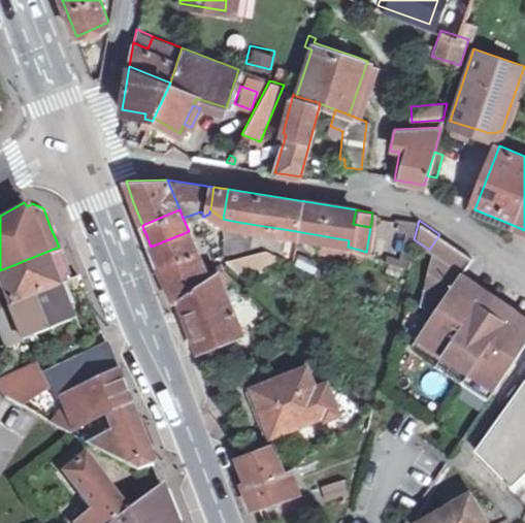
[(226,257),(259,249),(259,235),(224,229),(226,257)]
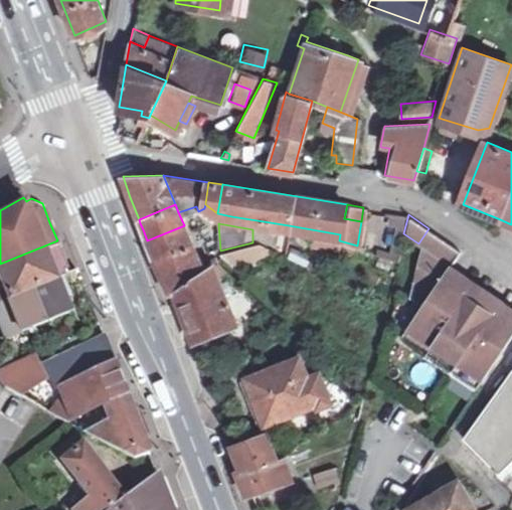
[(192,244),(184,225),(147,240),(150,248),(153,258),(192,244)]
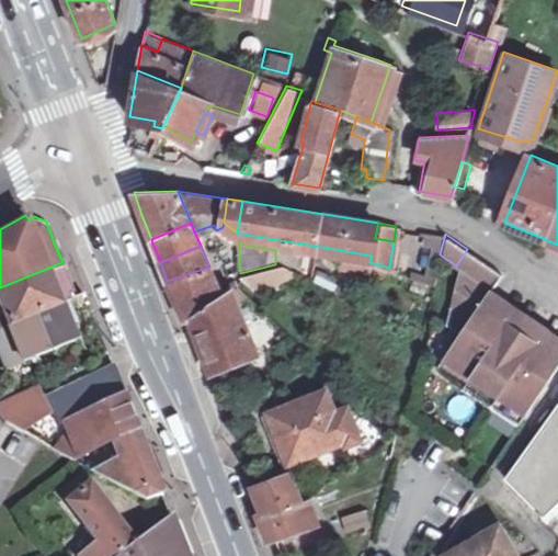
[(500,271),(467,249),(456,265),(463,270),(453,285),(458,288),(448,305),(455,309),(446,322),(458,330),(489,288),(500,271)]
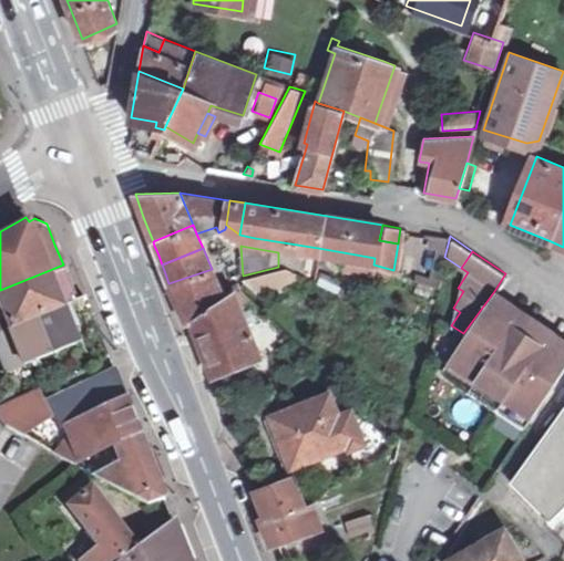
[(0,308),(7,324),(61,302),(69,299),(75,297),(72,287),(63,265),(0,290),(0,308)]
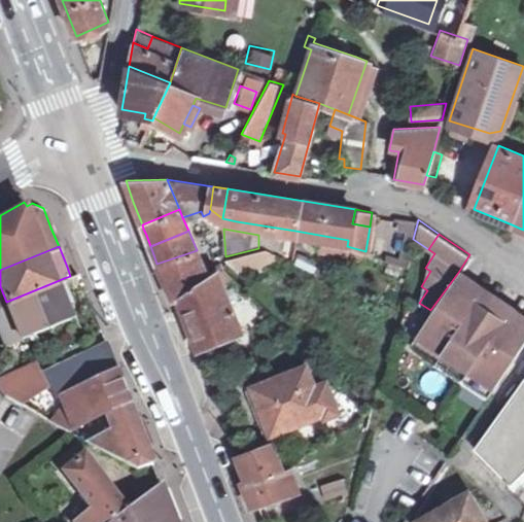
[(225,257),(230,262),(246,276),(280,254),(264,247),(258,248),(225,256),(225,257)]
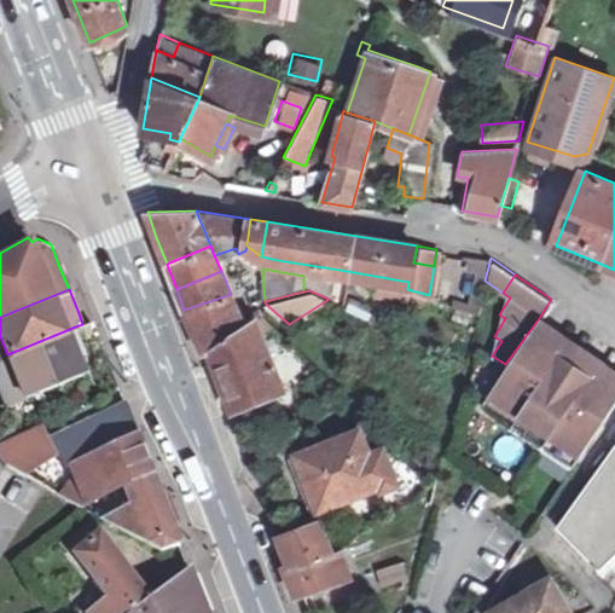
[(196,336),(203,353),(207,351),(255,317),(260,312),(257,306),(239,314),(231,294),(184,310),(196,336)]
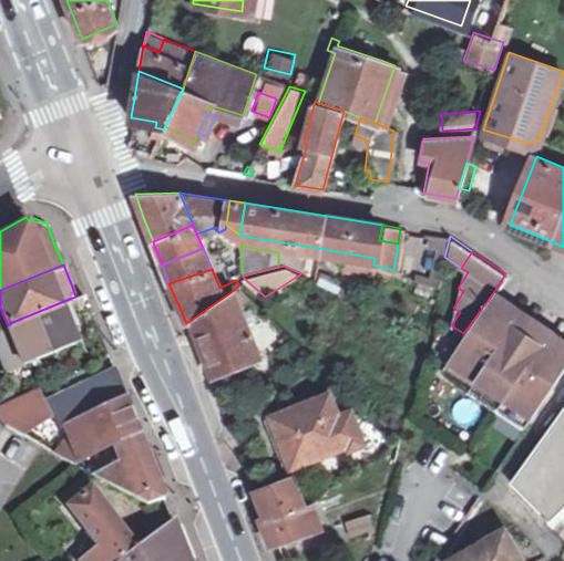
[(211,375),(260,355),(234,290),(190,321),(211,375)]
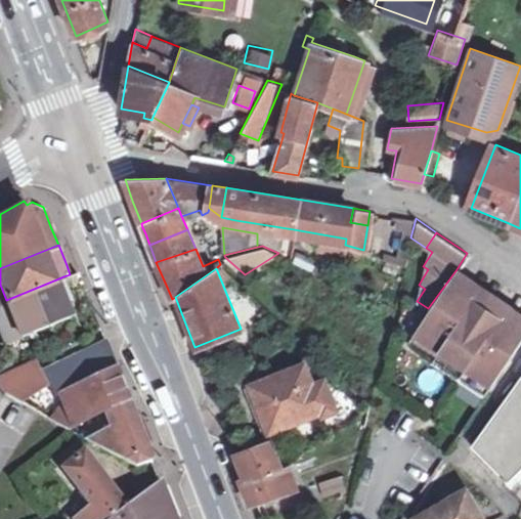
[(428,308),(406,339),(485,391),(520,337),(520,312),(457,269),(428,308)]
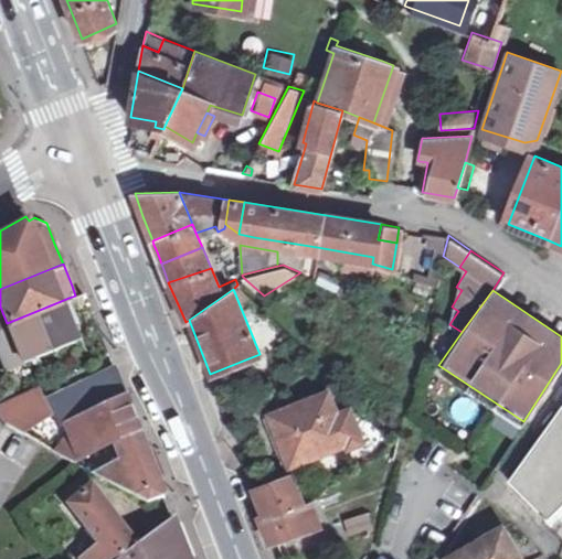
[(61,301),(67,320),(76,316),(69,298),(61,301)]
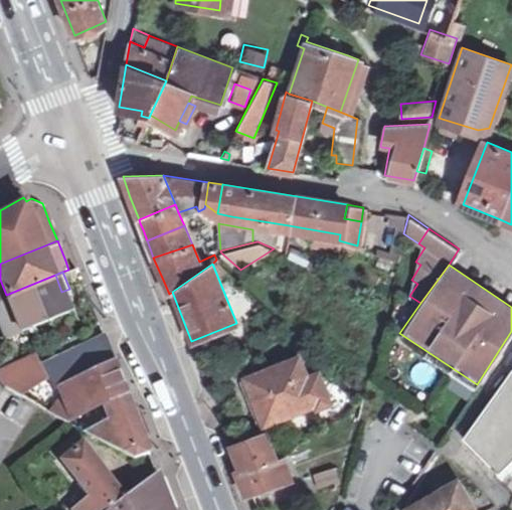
[(55,275),(6,295),(0,298),(0,323),(4,334),(20,328),(68,309),(61,292),(55,275)]
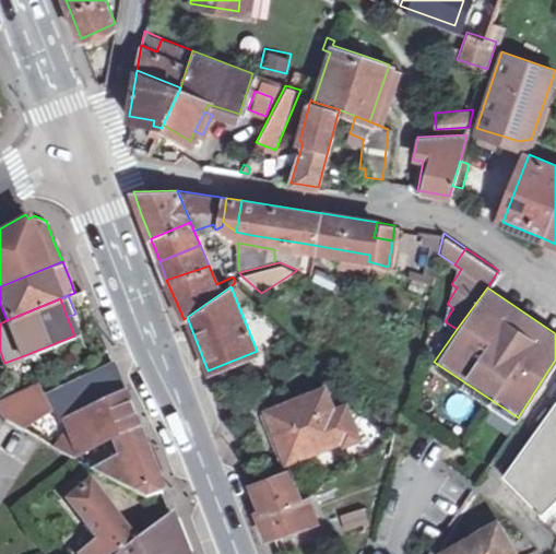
[(121,389),(110,365),(87,375),(91,382),(60,396),(60,397),(68,413),(121,389)]
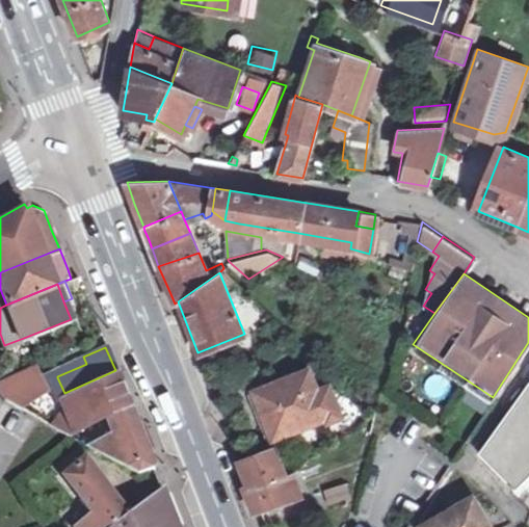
[(86,364),(83,357),(37,377),(41,385),(43,384),(48,381),(57,377),(57,376),(86,364)]
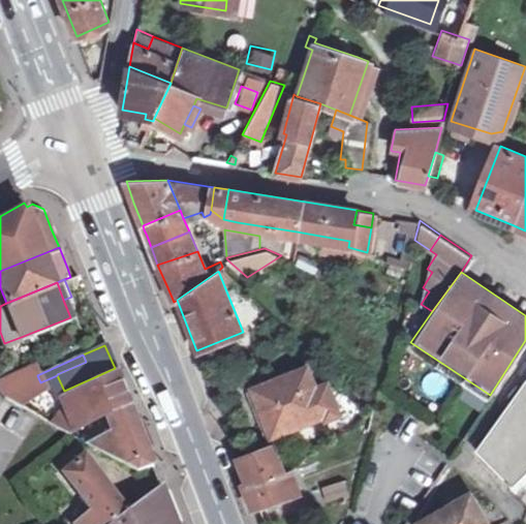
[(42,384),(42,381),(40,382),(37,375),(32,364),(0,377),(0,392),(20,403),(40,389),(42,387),(42,384)]
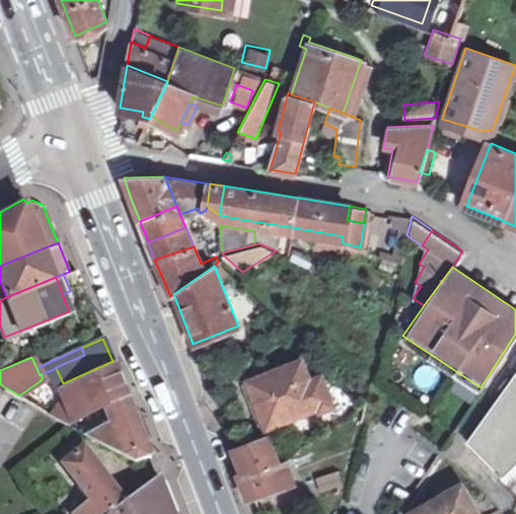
[(303,357),(248,378),(259,402),(263,401),(272,423),(318,405),(320,409),(334,404),(321,373),(310,377),(303,357)]
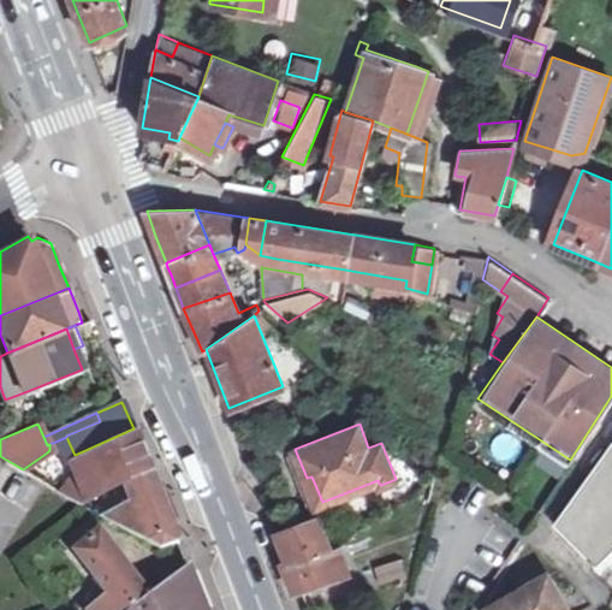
[(148,465),(134,428),(75,455),(69,459),(75,477),(83,496),(122,478),(125,486),(150,474),(148,465)]
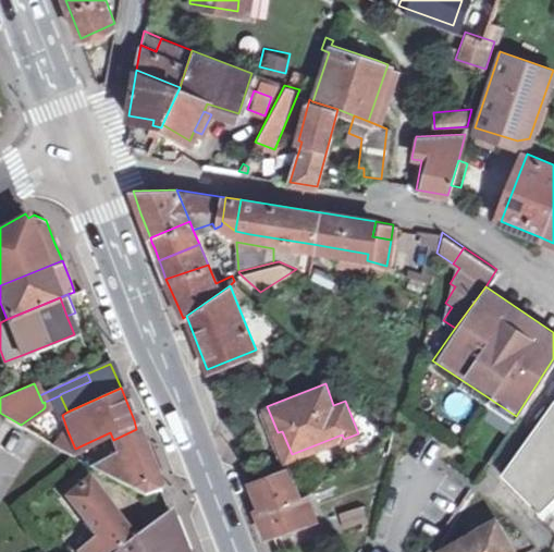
[(60,395),(50,400),(57,417),(62,415),(68,412),(60,395)]
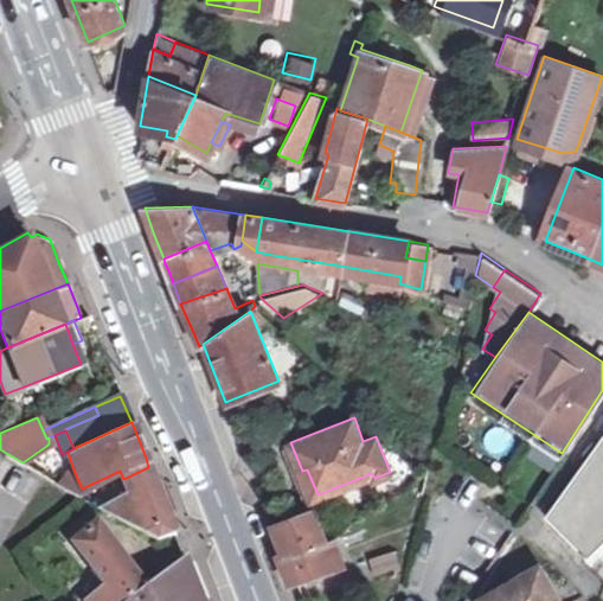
[(602,434),(547,513),(588,555),(602,538),(602,434)]
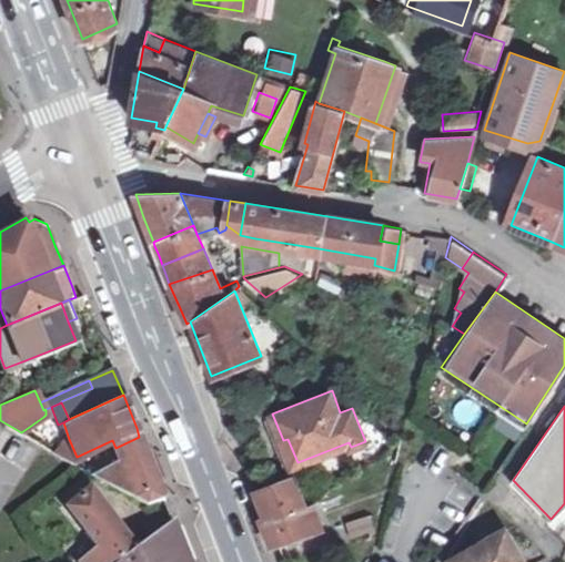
[(401,435),(386,450),(395,459),(401,435)]
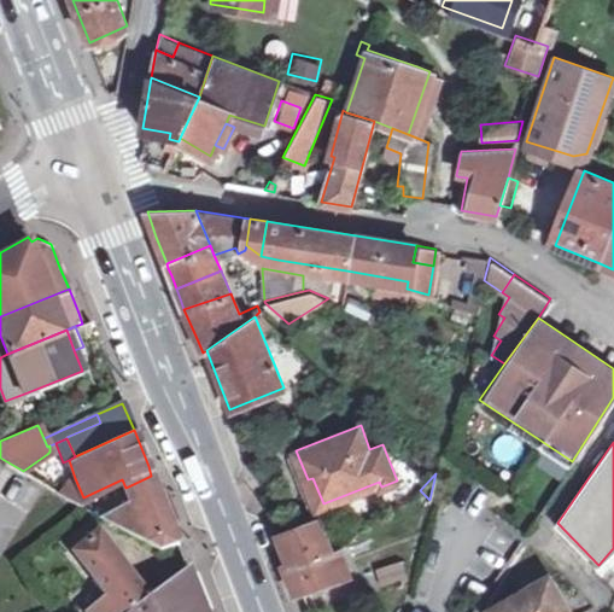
[(176,540),(151,476),(126,488),(130,499),(99,514),(161,546),(176,540)]
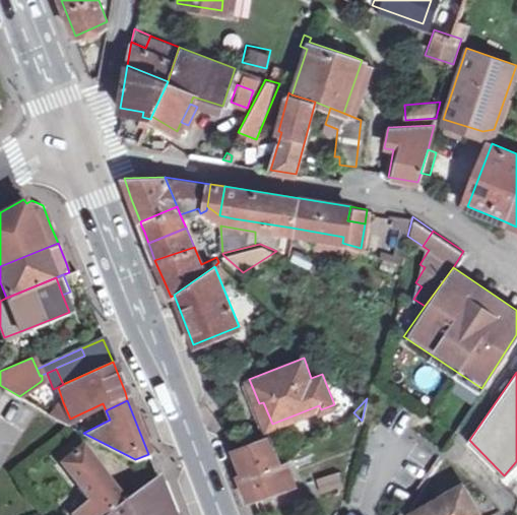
[(70,419),(63,402),(54,408),(51,414),(66,423),(70,419)]
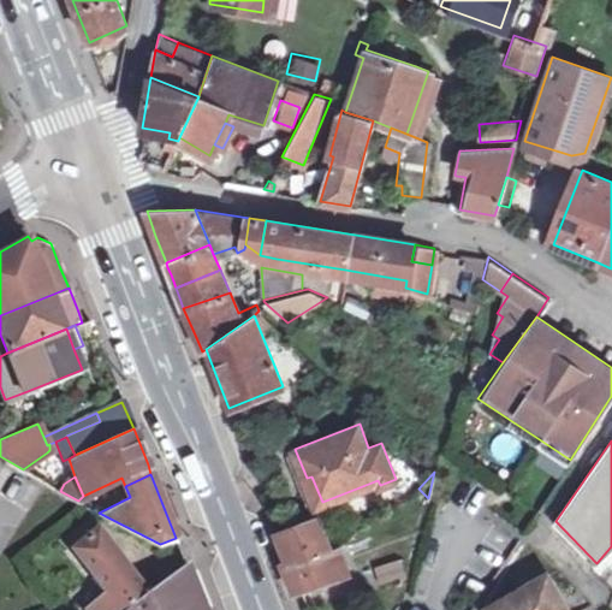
[(312,477),(307,478),(316,504),(322,502),(312,477)]
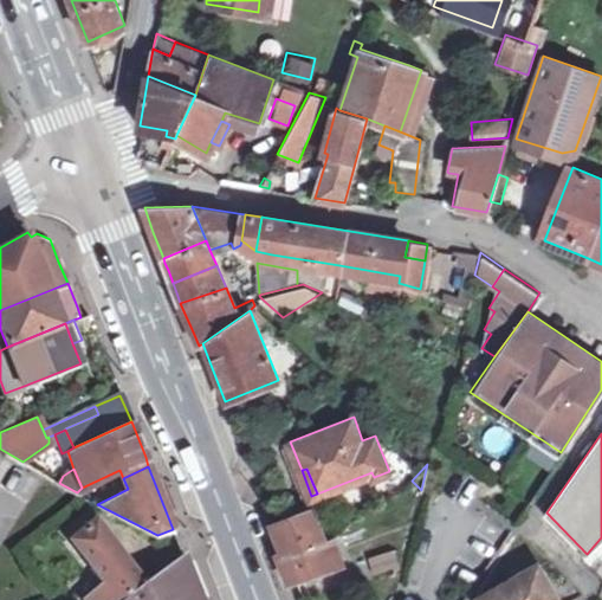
[(284,550),(325,536),(315,508),(273,522),(284,550)]
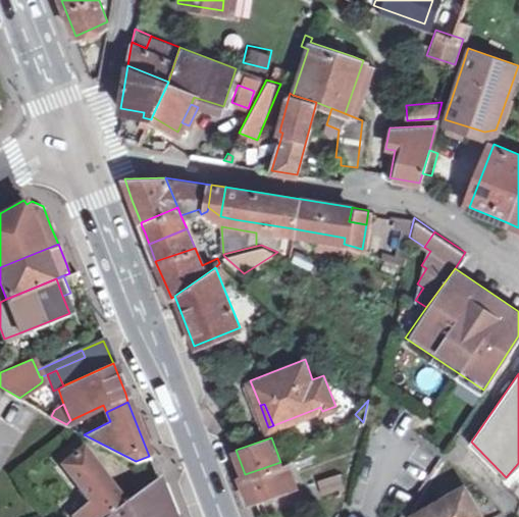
[(83,448),(62,463),(92,500),(74,514),(76,516),(102,516),(123,501),(83,448)]
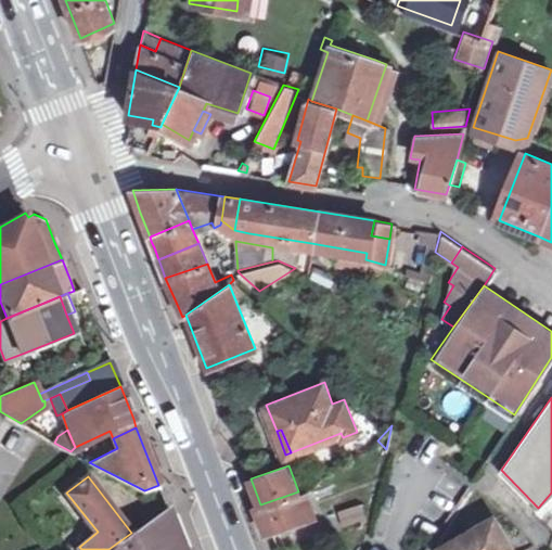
[(265,532),(315,516),(312,510),(306,512),(300,498),(298,491),(260,504),(255,507),(265,532)]
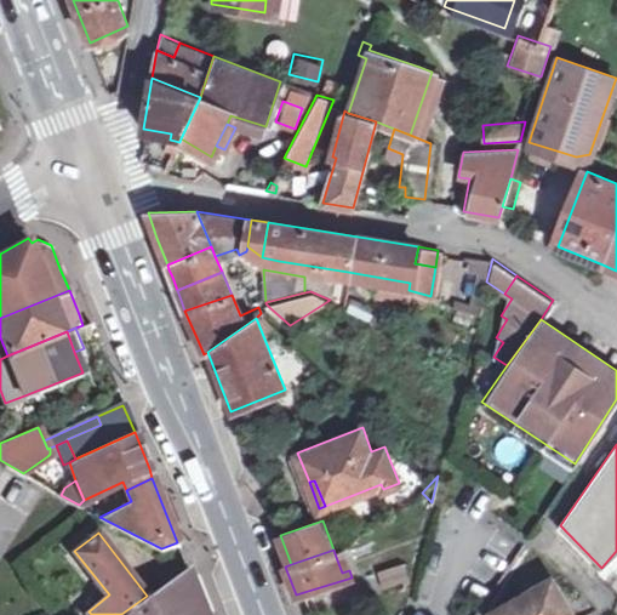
[(342,573),(349,570),(343,554),(336,557),(342,573)]
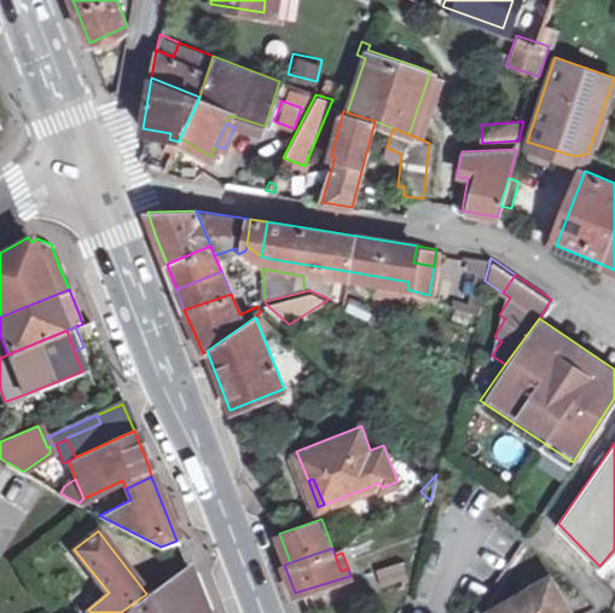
[(402,561),(376,566),(379,585),(406,579),(402,561)]
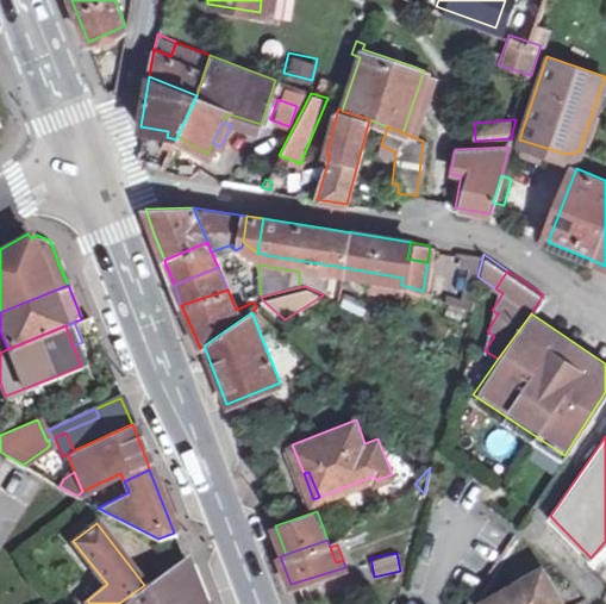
[(202,603),(183,555),(123,603),(202,603)]
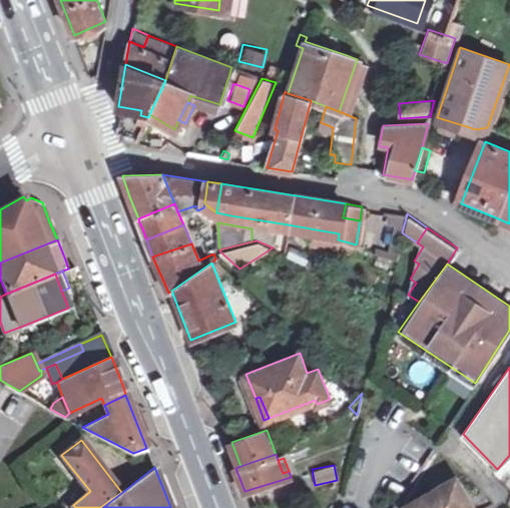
[(475,507),(457,476),(404,505),(405,507),(475,507)]
